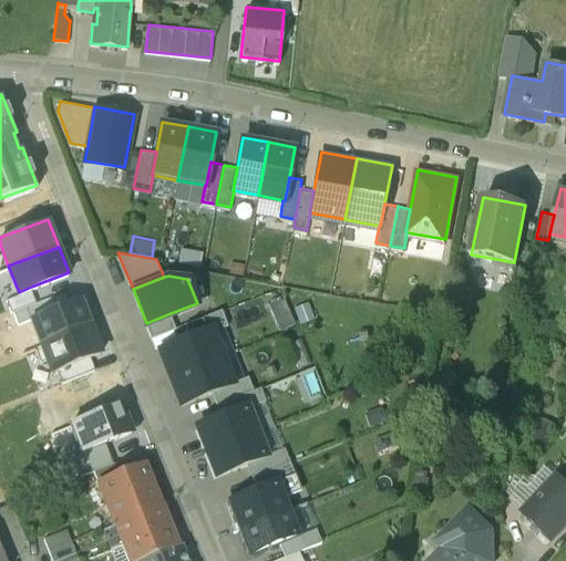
[(37,300),(31,287),(19,292),(7,297),(11,310),(37,300)]
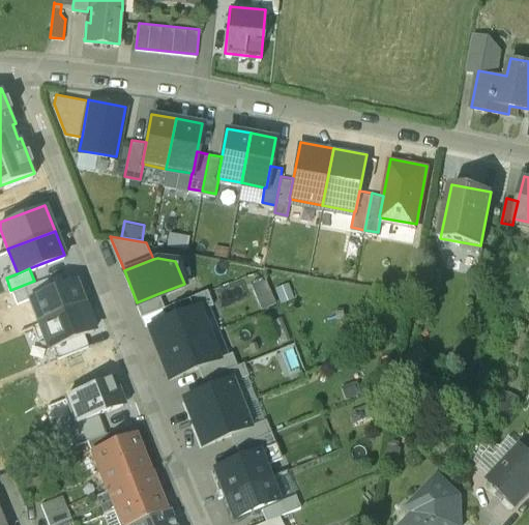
[(265,304),(281,298),(271,274),(256,281),(265,304)]
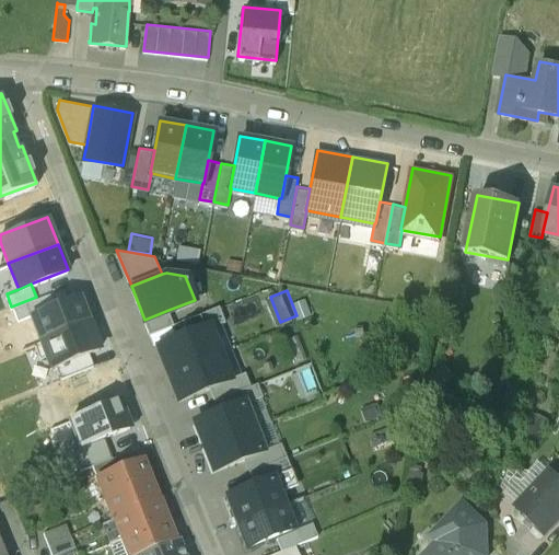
[(39,339),(93,319),(83,293),(30,314),(39,339)]
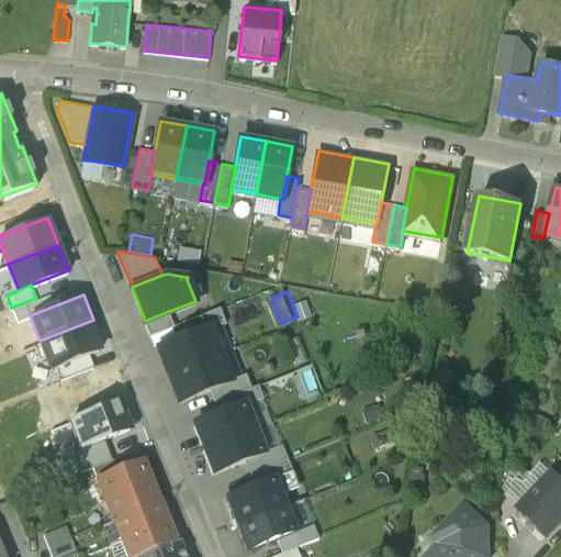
[(183,320),(189,334),(210,326),(210,327),(226,321),(220,305),(183,320)]
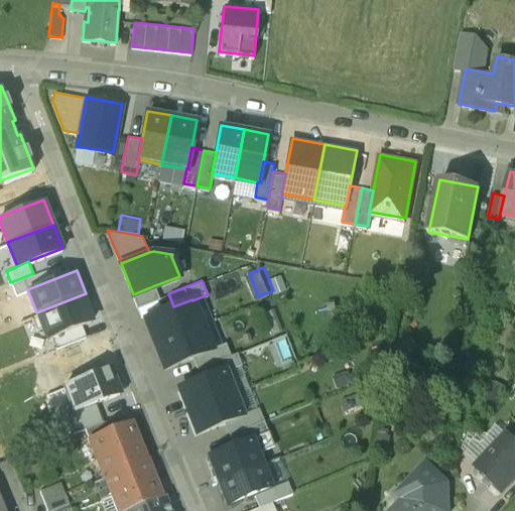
[(155,285),(133,294),(137,305),(160,296),(155,285)]
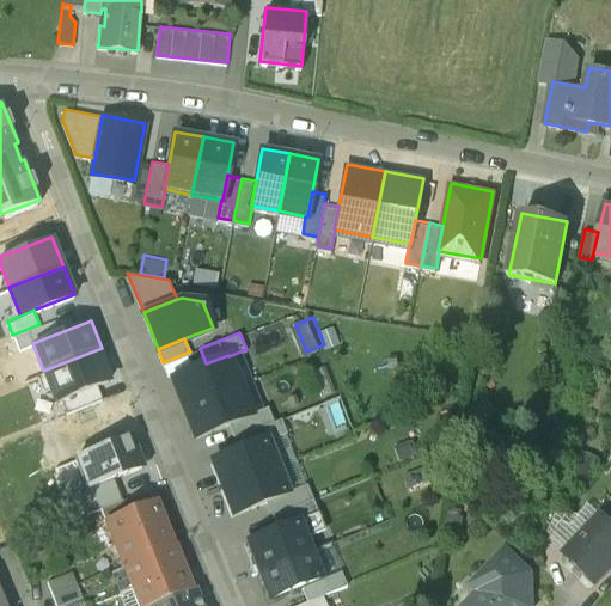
[(114,379),(102,348),(43,371),(55,401),(114,379)]
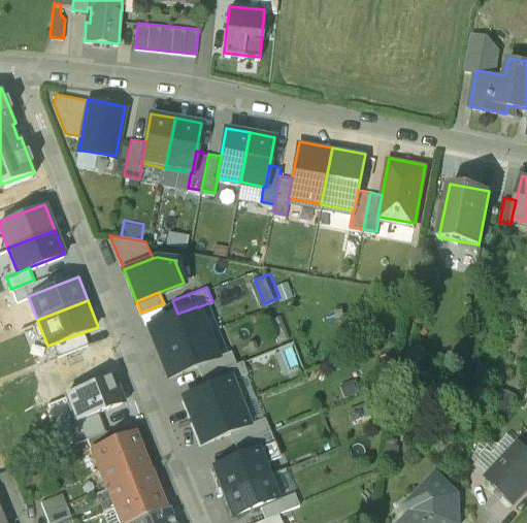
[(159,348),(206,329),(197,307),(197,306),(177,314),(150,325),(159,348)]
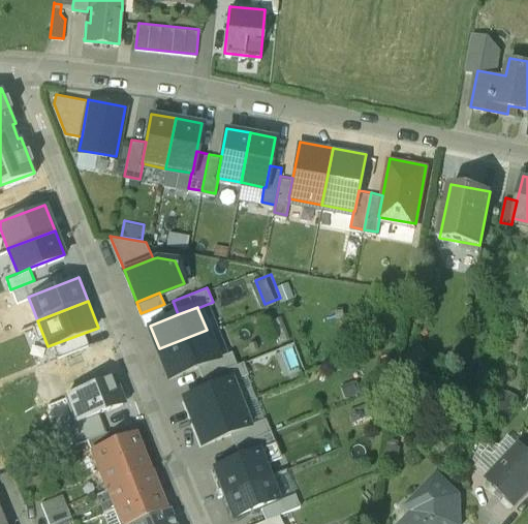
[(217,356),(207,330),(159,348),(171,375),(197,365),(217,357),(217,356)]
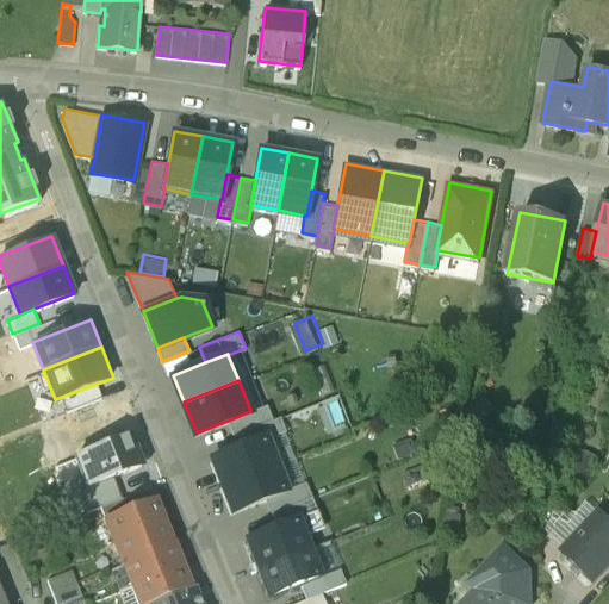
[(232,434),(241,430),(273,417),(267,403),(250,410),(250,411),(228,421),(232,434)]
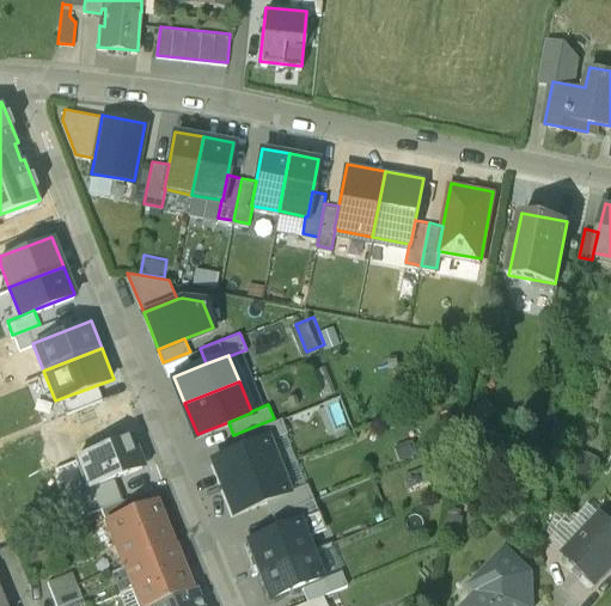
[(267,436),(268,439),(287,430),(281,416),(274,418),(242,432),(246,445),(267,436)]
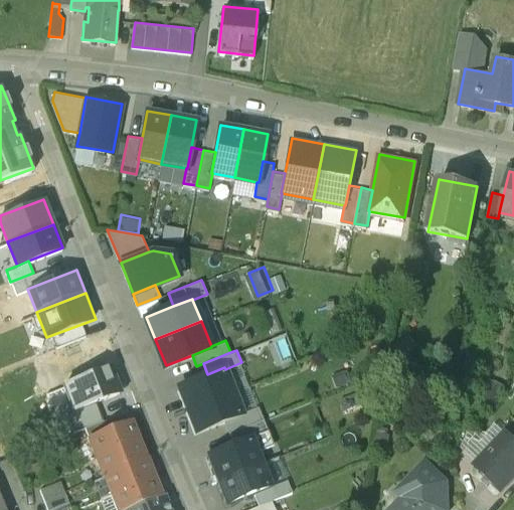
[(110,365),(63,383),(73,408),(97,399),(120,390),(110,365)]
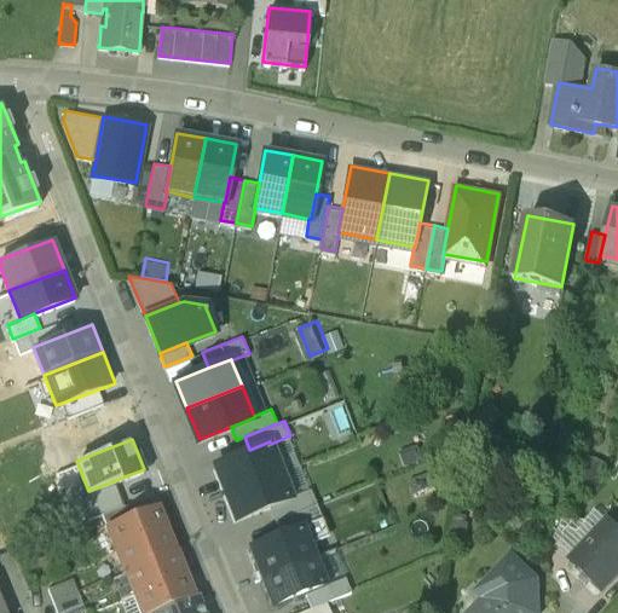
[(226,491),(281,469),(271,444),(270,441),(249,450),(215,464),(226,491)]
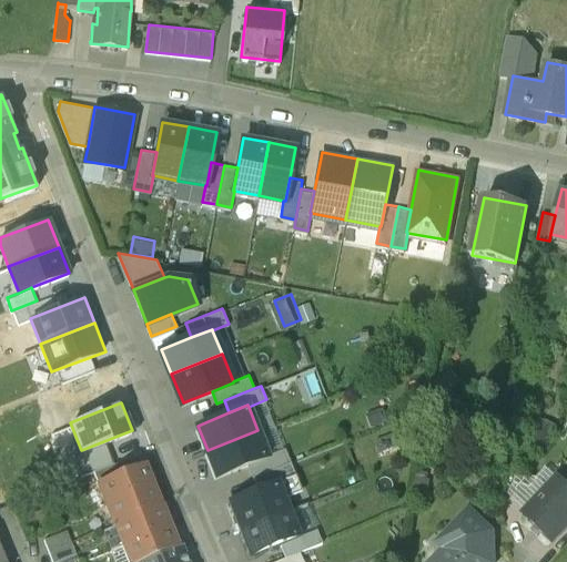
[(267,455),(267,453),(257,430),(208,450),(216,474),(249,462),(267,455)]
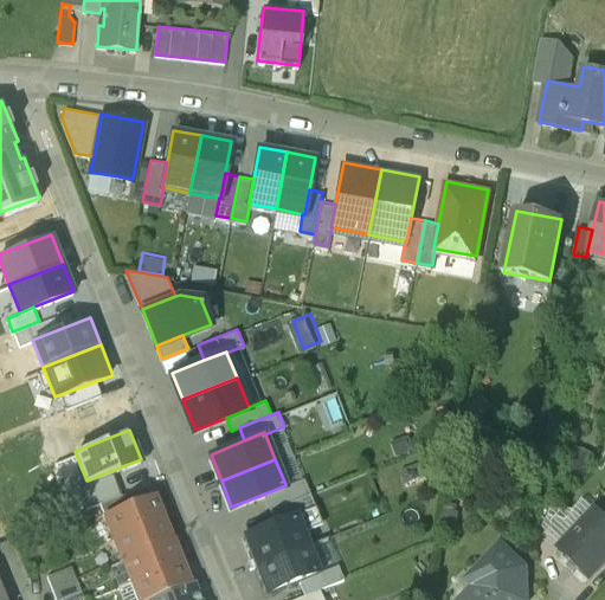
[(122,491),(114,470),(87,481),(78,483),(87,505),(101,500),(122,492),(122,491)]
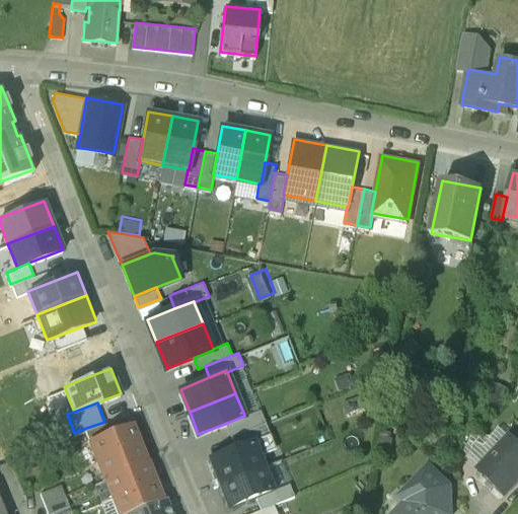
[(227,423),(231,434),(266,421),(261,409),(244,415),(244,416),(227,423)]
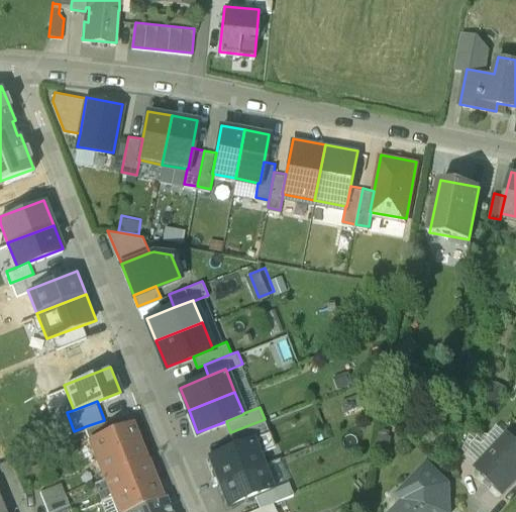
[(104,420),(86,427),(90,438),(111,430),(107,419),(104,420)]
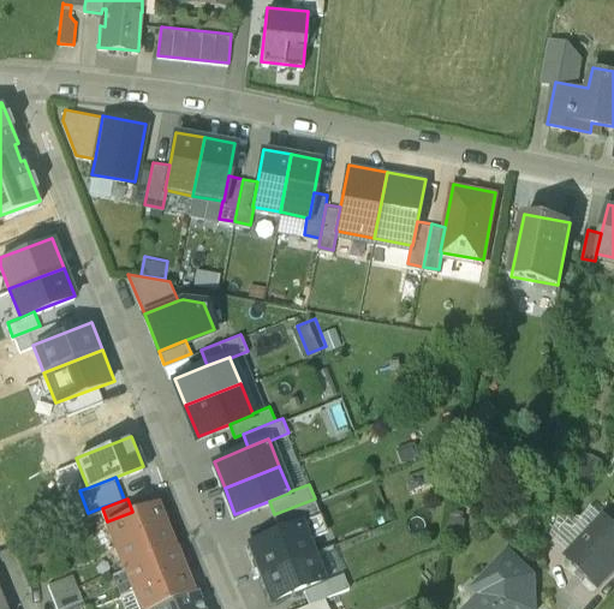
[(315,499),(274,514),(280,529),(303,519),(305,527),(323,520),(315,499)]
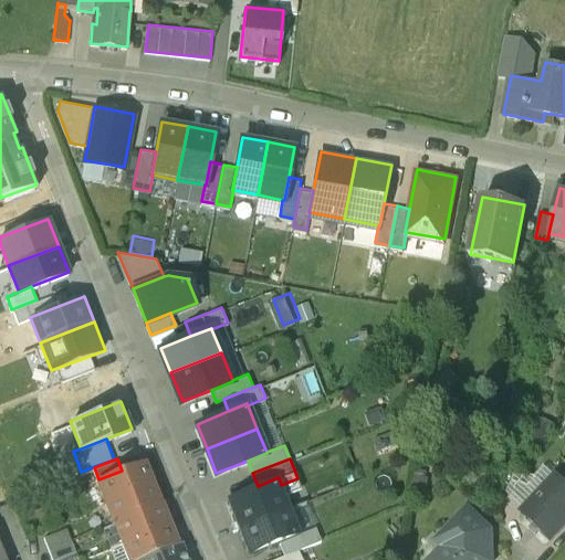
[(98,479),(97,479),(105,499),(153,481),(144,461),(122,471),(98,479)]
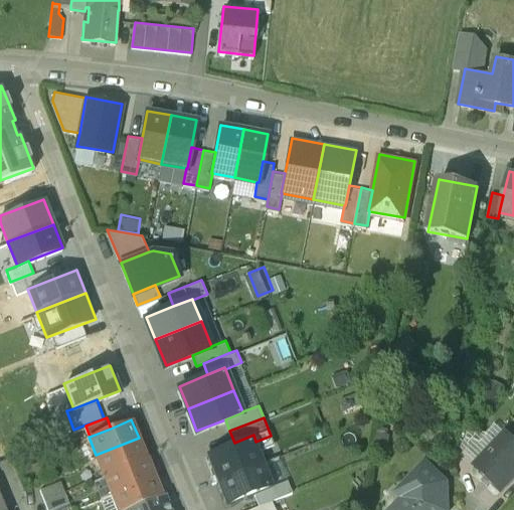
[(513,438),(506,431),(475,464),(502,489),(513,476),(513,438)]
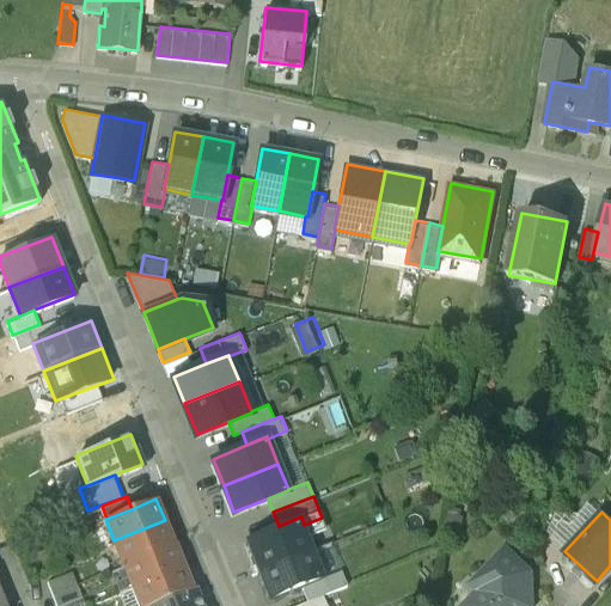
[(257,570),(313,548),(304,525),(301,516),(279,526),(245,539),(254,562),(250,564),(252,571),(257,570)]
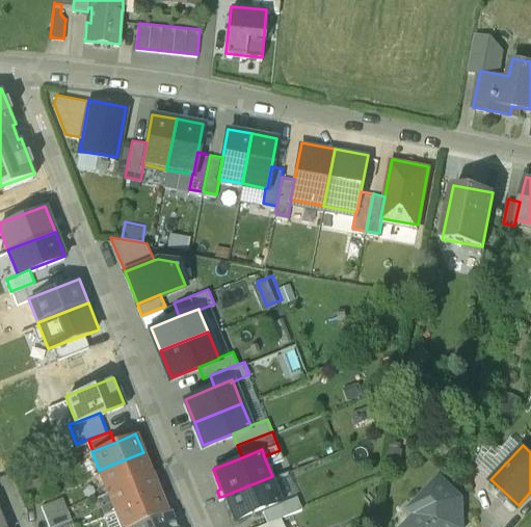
[(143,452),(99,470),(107,490),(108,490),(151,472),(143,452)]
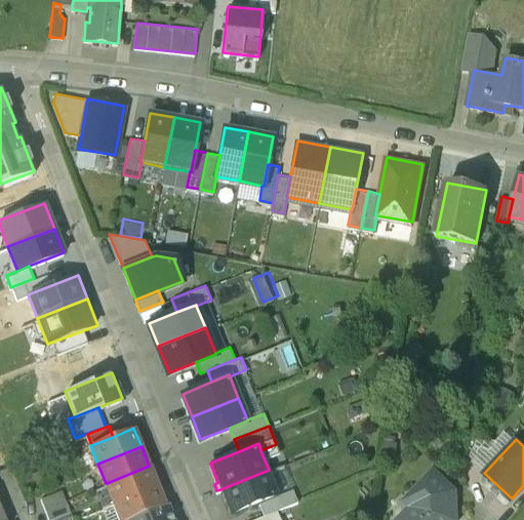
[(149,466),(107,483),(114,502),(157,484),(150,466),(149,466)]
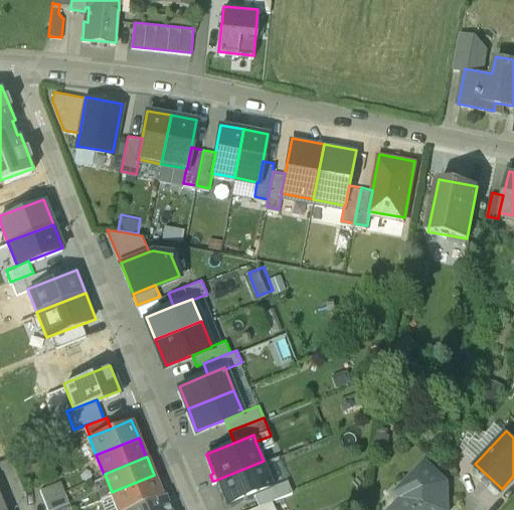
[(273,485),(264,461),(216,480),(226,504),(254,493),(274,485),(273,485)]
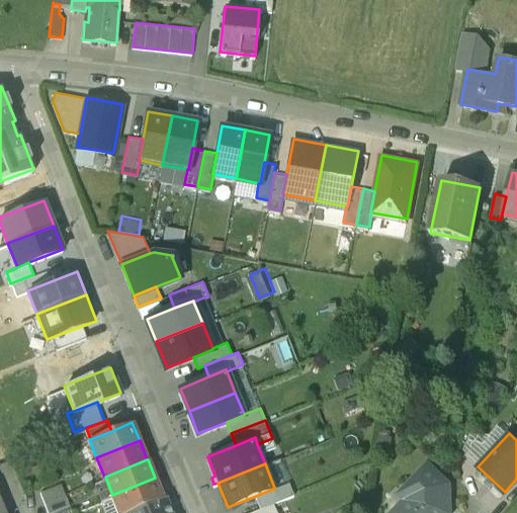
[(428,463),(401,493),(405,497),(406,506),(398,512),(447,512),(449,511),(449,483),(428,463)]
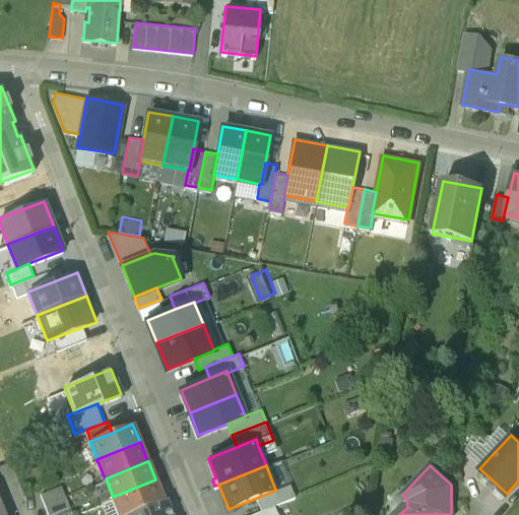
[(155,479),(113,497),(119,514),(122,514),(124,514),(164,499),(155,479)]
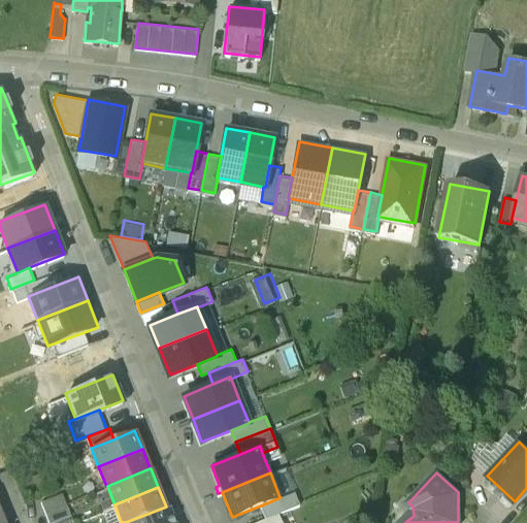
[(63,491),(42,499),(46,510),(67,501),(63,491)]
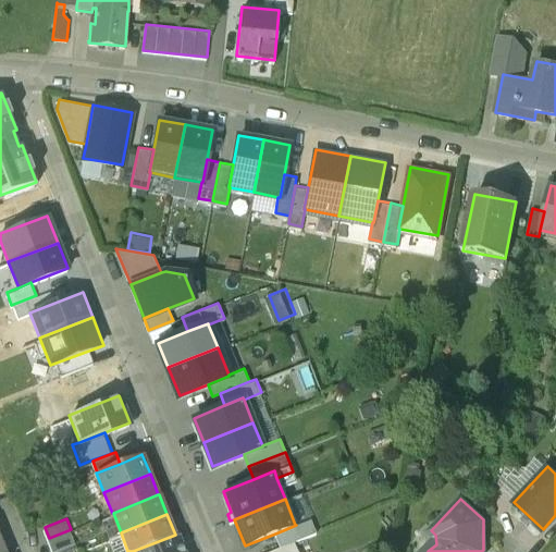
[(296,525),(275,534),(280,546),(294,540),(317,531),(311,518),(295,525),(296,525)]
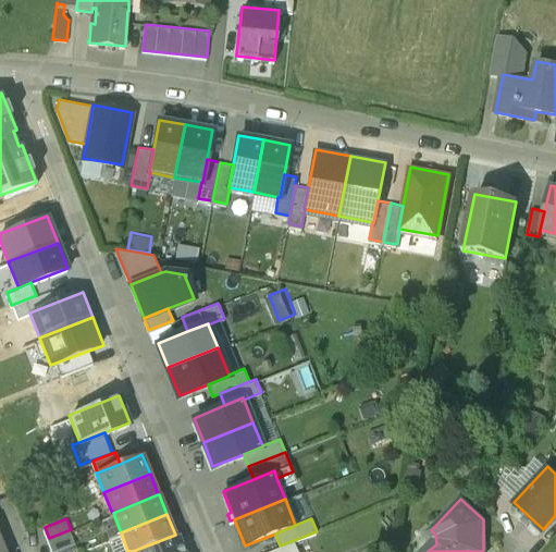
[(71,529),(49,538),(53,549),(75,540),(71,529)]
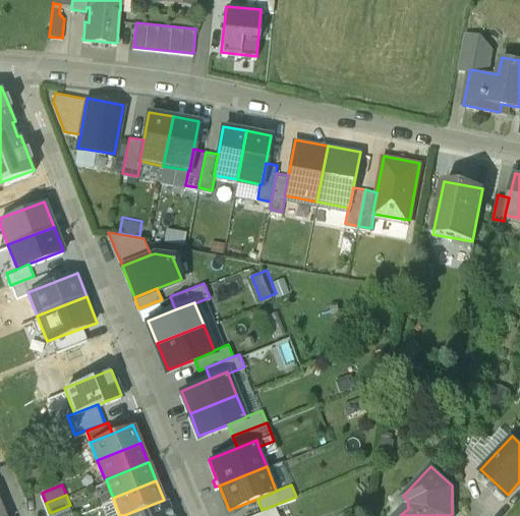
[(164,500),(124,515),(123,515),(172,515),(166,499),(164,500)]
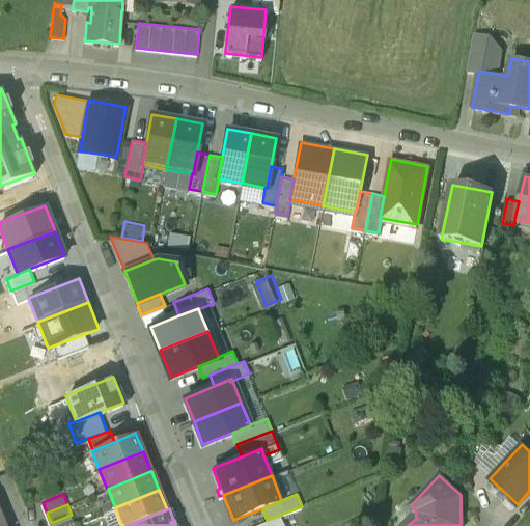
[(284,525),(280,515),(267,520),(251,525),(284,525)]
